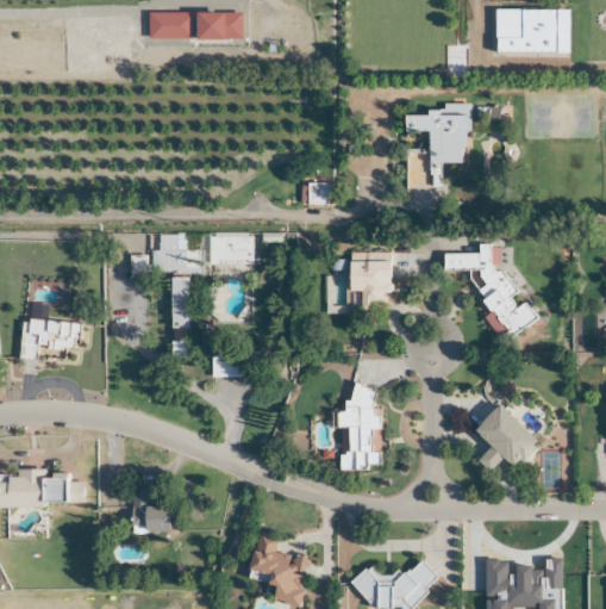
[(570,8),(495,8),(495,56),(570,56),(570,8)]
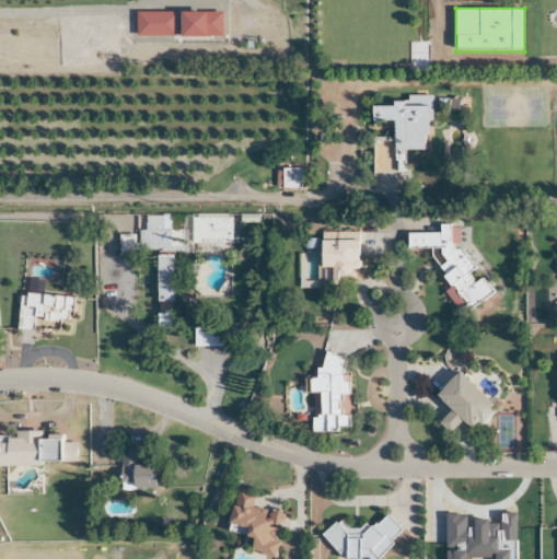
[(375,172),(406,172),(406,149),(428,150),(428,104),(373,103),(373,120),(395,120),(395,137),(375,137),(375,172)]
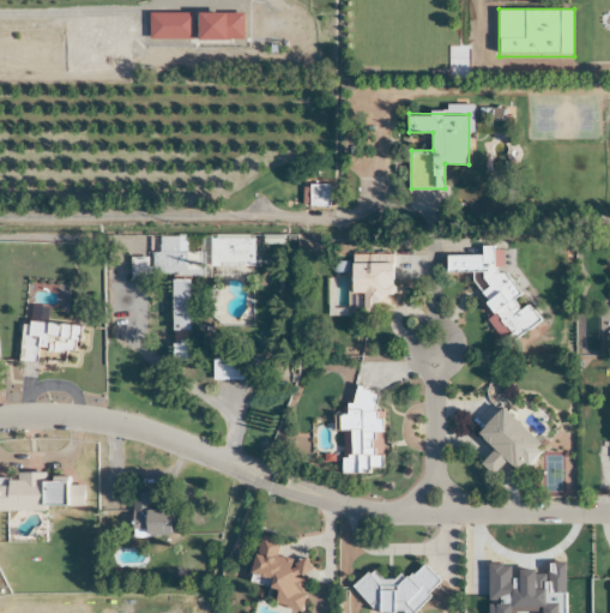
[(310,204),(333,204),(333,184),(310,184),(310,204)]
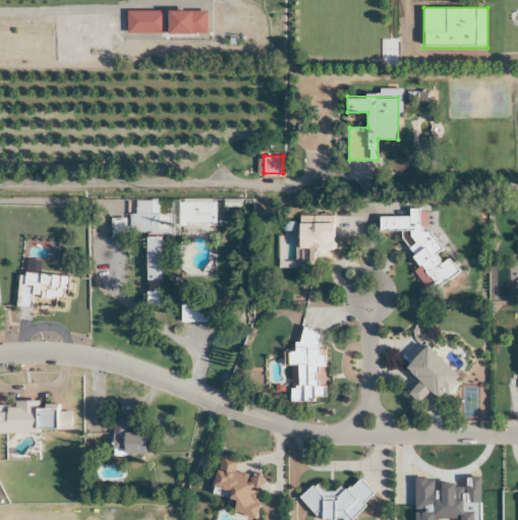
[(135,201),(135,229),(173,230),(173,214),(153,213),(154,203),(135,201)]
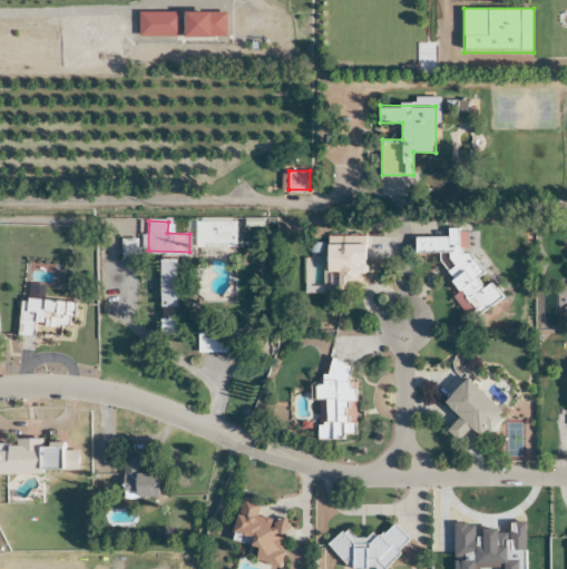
[(237,221),(197,221),(197,252),(237,252),(237,221)]
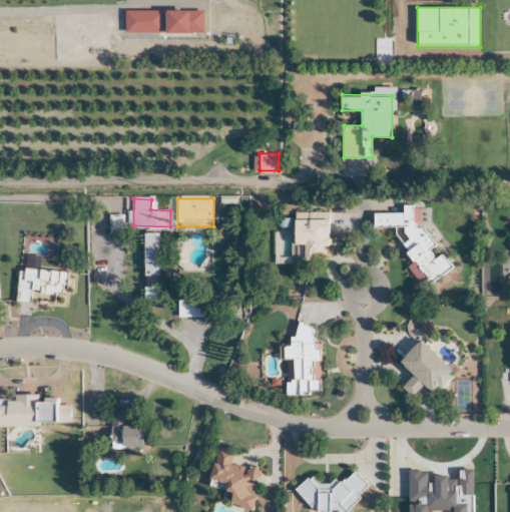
[(401,227),(406,235),(406,250),(414,263),(409,266),(421,284),(429,284),(453,268),(444,256),(435,256),(431,248),(436,245),(424,226),(414,226),(421,222),(422,206),(405,206),(405,213),(375,212),(375,227),(401,227)]
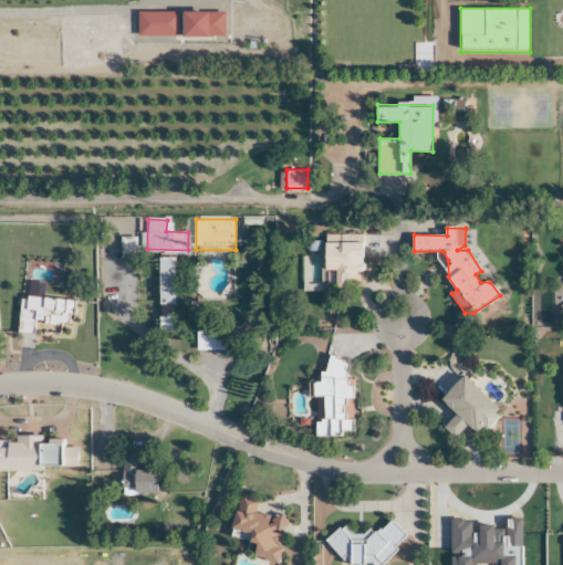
[(363,241),(324,240),(324,282),(363,283),(363,241)]
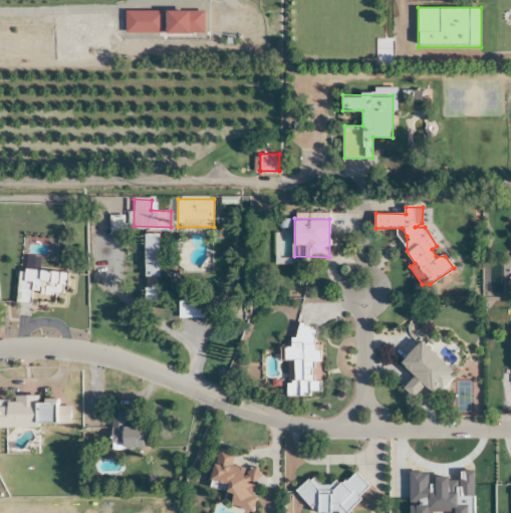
[(146,277),(160,277),(160,233),(146,233),(146,277)]
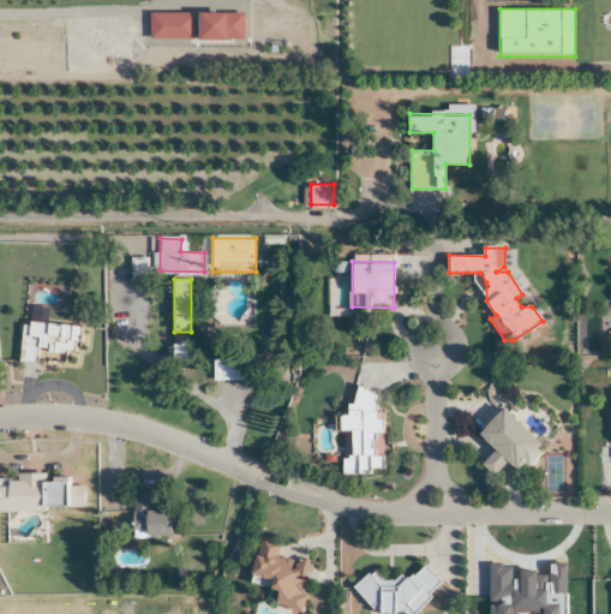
[(25,321),(22,362),(40,363),(41,349),(81,352),(83,326),(25,321)]
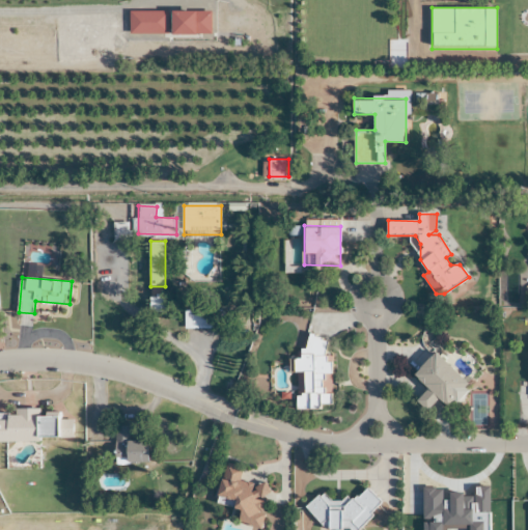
[(332,406),(330,337),(308,337),(308,351),(296,351),(297,407),(332,406)]
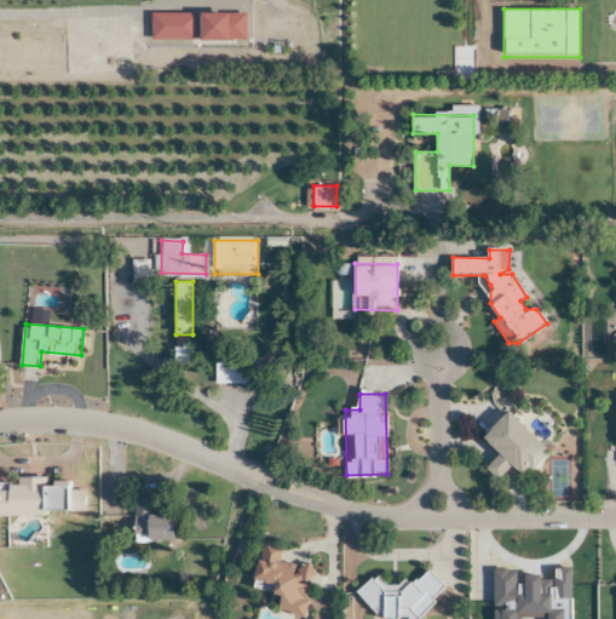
[(500,452),(487,468),(500,479),(512,465),(525,477),(550,450),(507,411),(483,437),(500,452)]
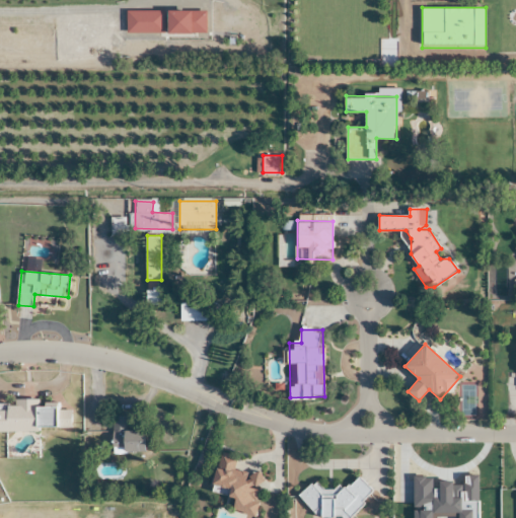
[(0,429),(72,429),(72,411),(61,410),(61,400),(16,400),(16,403),(0,402),(0,429)]
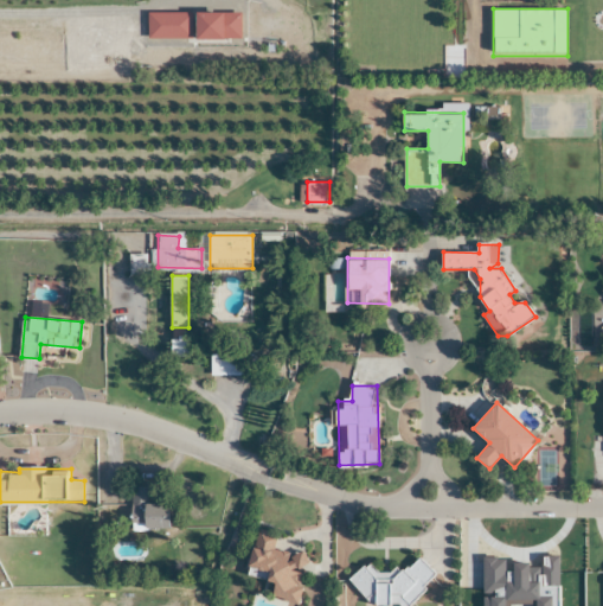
[(170,503),(148,503),(148,488),(132,488),(132,528),(170,528),(170,503)]
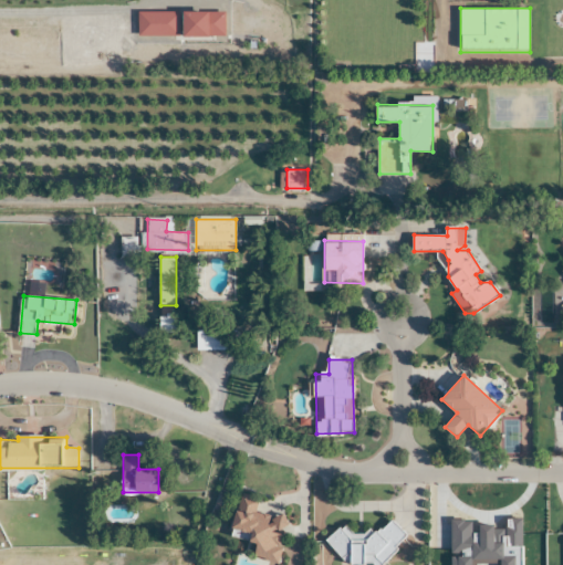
[(260,499),(241,493),(230,533),(252,539),(248,554),(278,562),(290,520),(257,510),(260,499)]
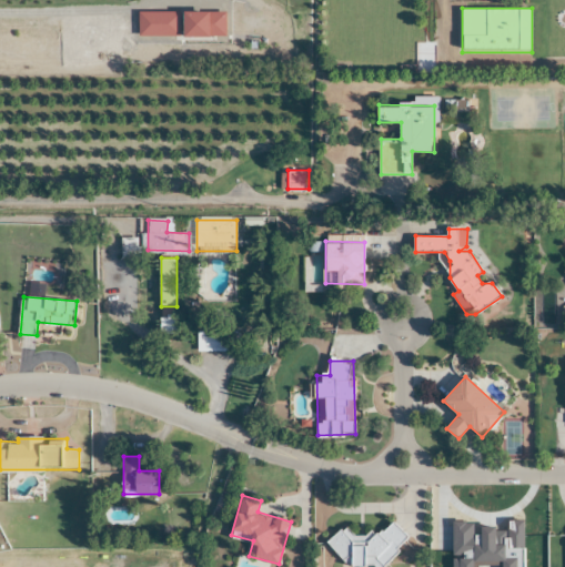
[(329,542),(353,566),(363,566),(371,560),(376,566),(381,566),(411,538),(391,518),(365,544),(346,525),(329,542)]
